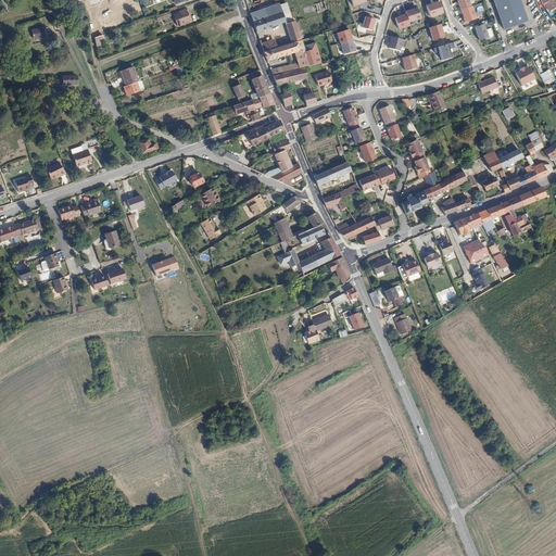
[(456,0),(462,14),(463,15),(464,19),(464,20),(465,23),(476,20),(471,7),(470,7),(468,0),(456,0)]
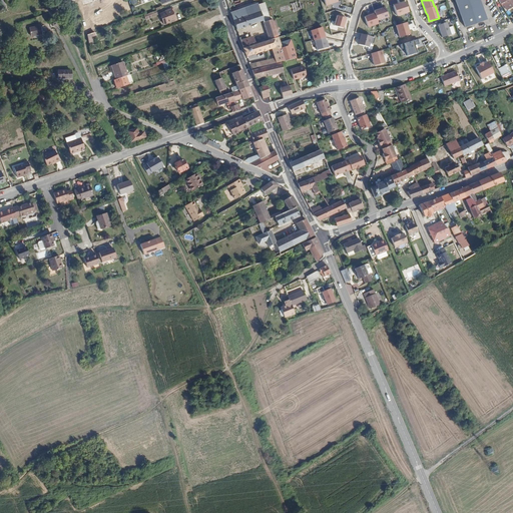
[(454,0),(465,27),(487,19),(480,0),(454,0)]
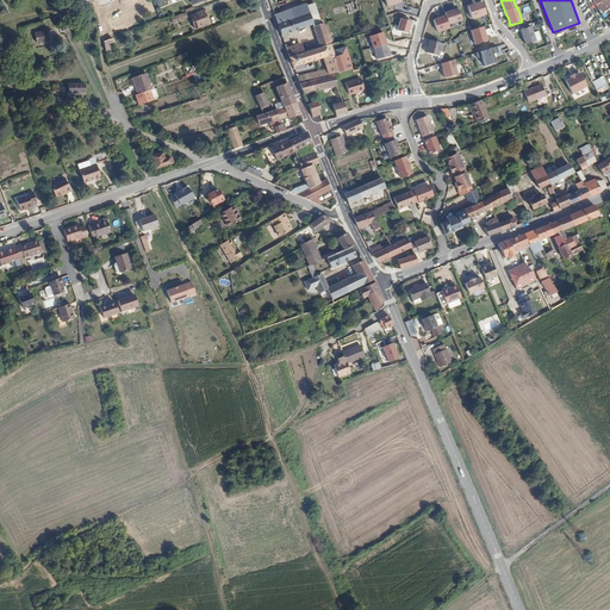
[(609,0),(593,0),(596,4),(597,4),(603,12),(609,7),(609,0)]
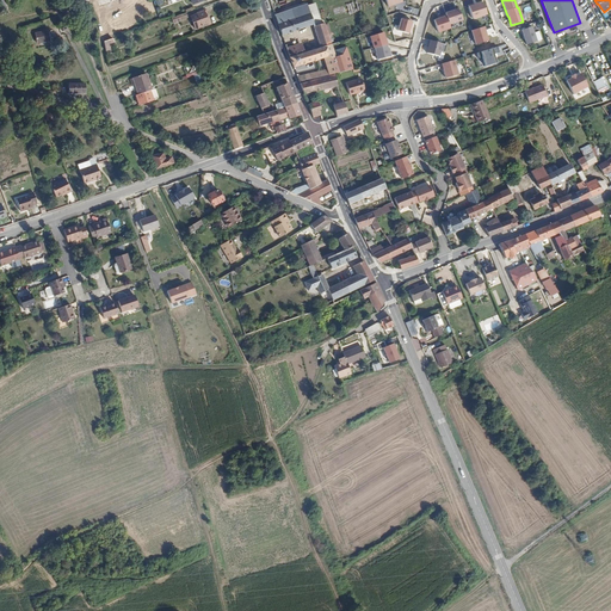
[(473,4),(468,6),(473,19),(487,14),(482,2),(474,5),(473,4)]
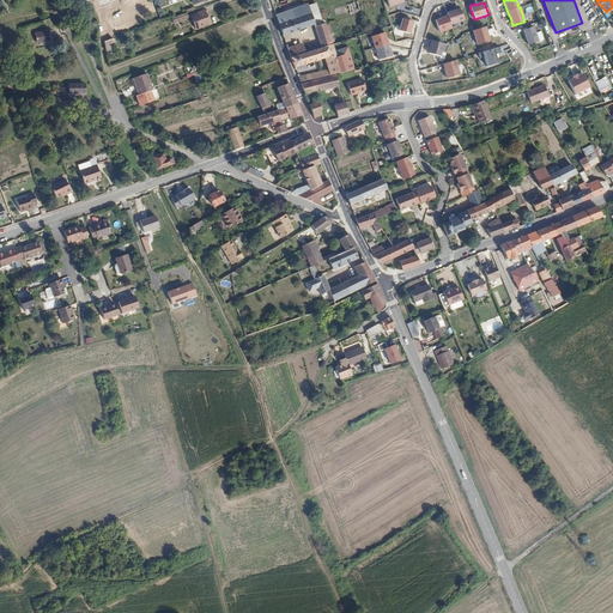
[(523,5),(527,20),(536,18),(533,4),(523,5)]
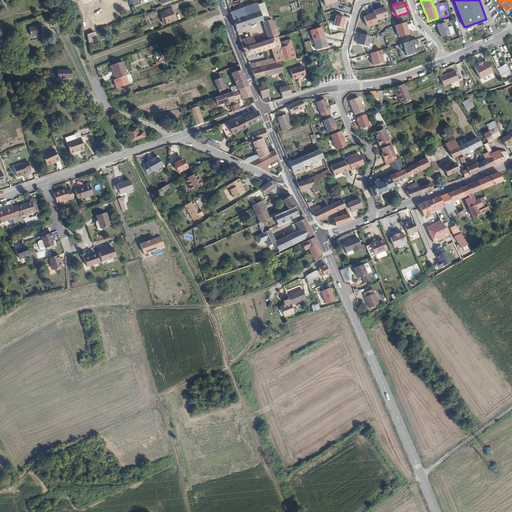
[(257,4),(230,14),(233,21),(260,12),(263,21),(262,21),(263,22),(268,20),(263,5),(258,6),(257,4)]
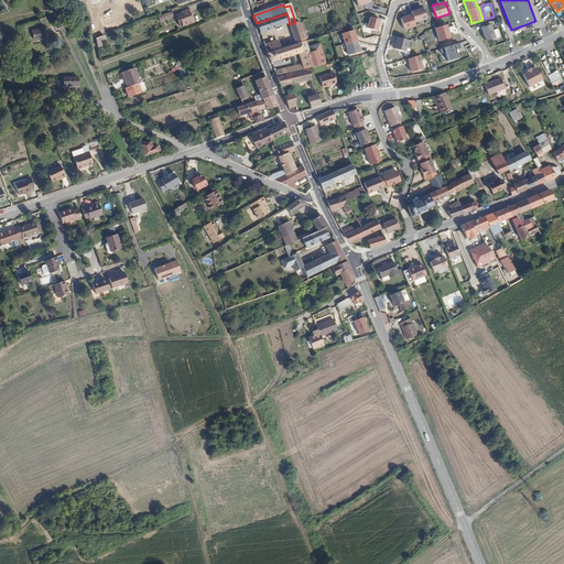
[(404,30),(415,26),(414,23),(426,19),(423,8),(411,12),(411,13),(407,14),(408,17),(401,19),(404,30)]
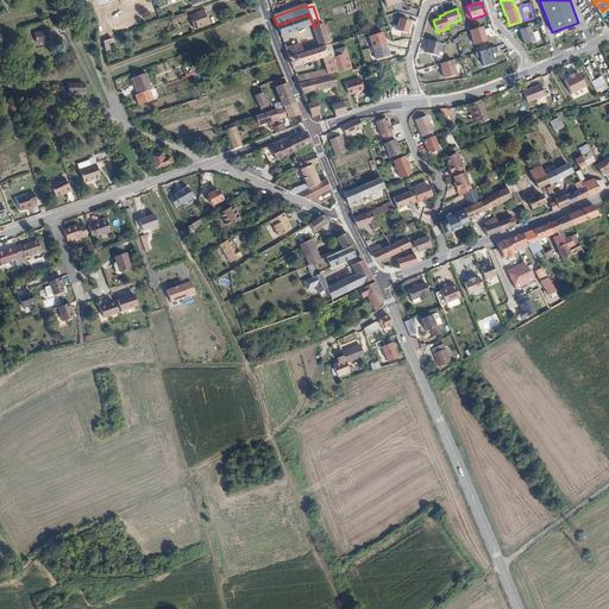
[(208,24),(203,11),(190,17),(194,27),(201,25),(201,26),(208,24)]
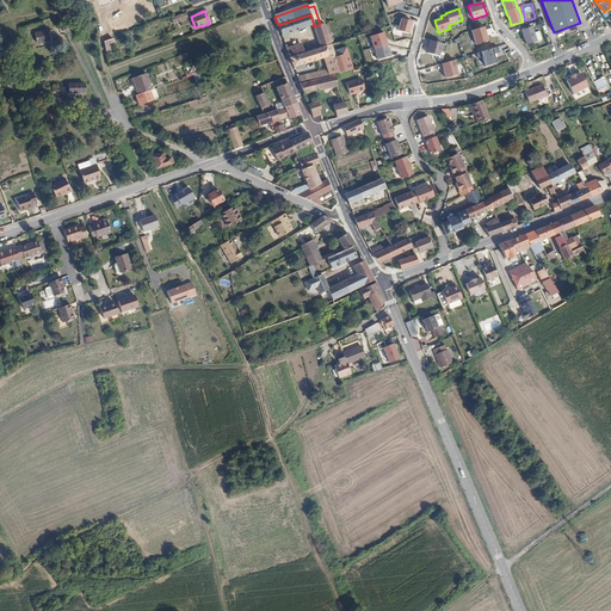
[(187,18),(185,12),(172,18),(173,23),(187,18)]
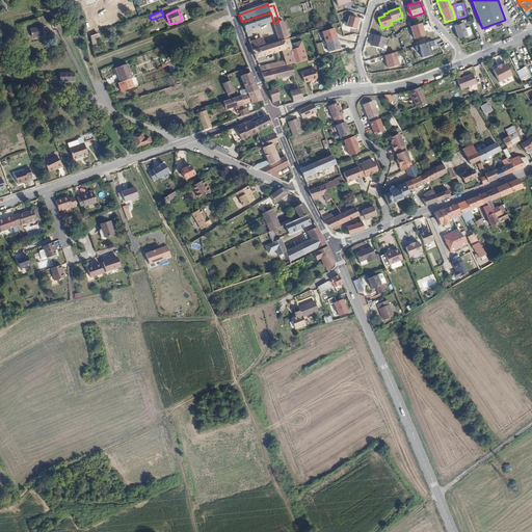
[(242,22),(245,31),(272,22),(273,22),(270,12),(242,22)]
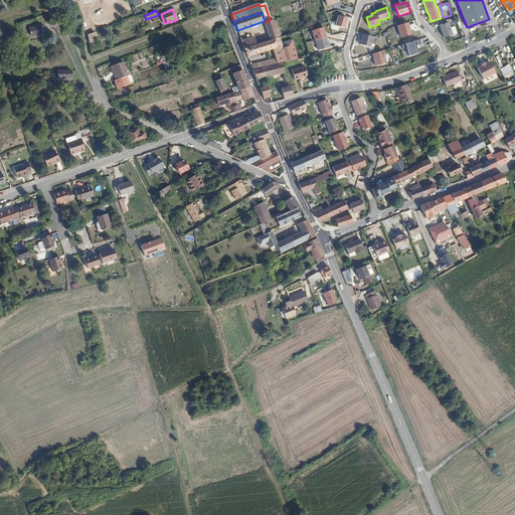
[(338,16),(335,26),(345,29),(347,18),(338,16)]
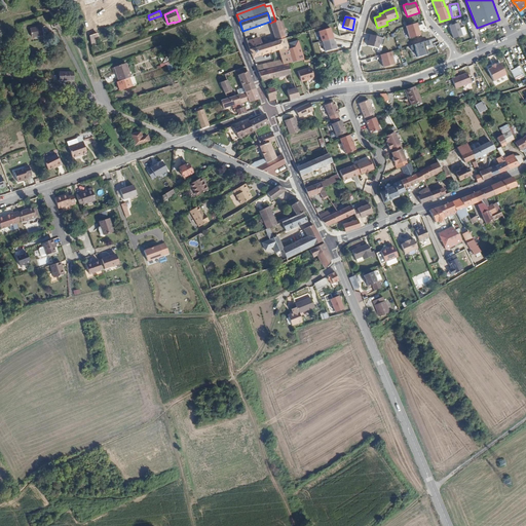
[(275,41),(285,38),(279,22),(278,21),(275,21),(270,23),(275,41)]
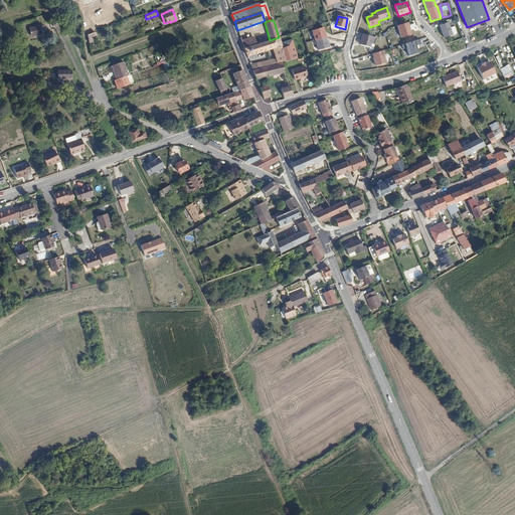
[(407,23),(397,26),(400,38),(411,34),(407,23)]
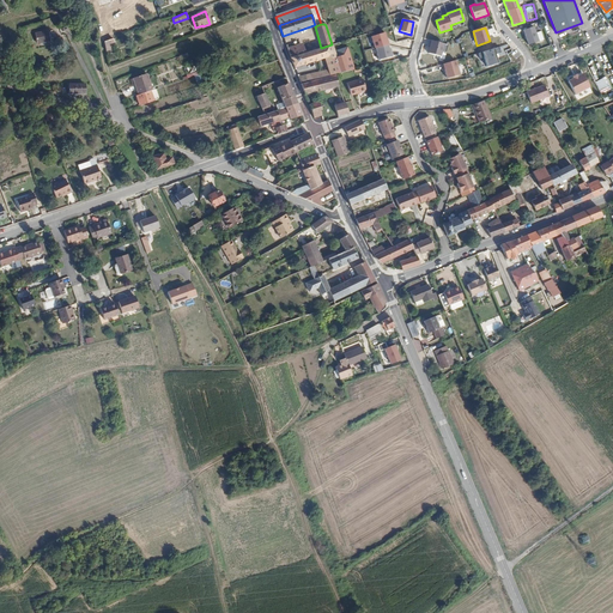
[(533,28),(523,30),(528,46),(538,42),(535,34),(533,28)]
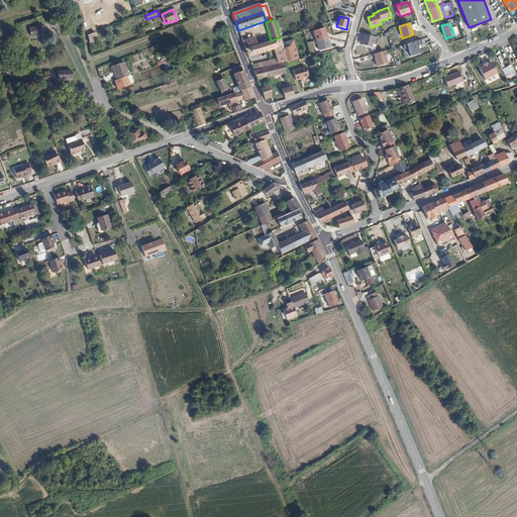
[(44,25),(31,29),(34,37),(47,33),(44,25)]
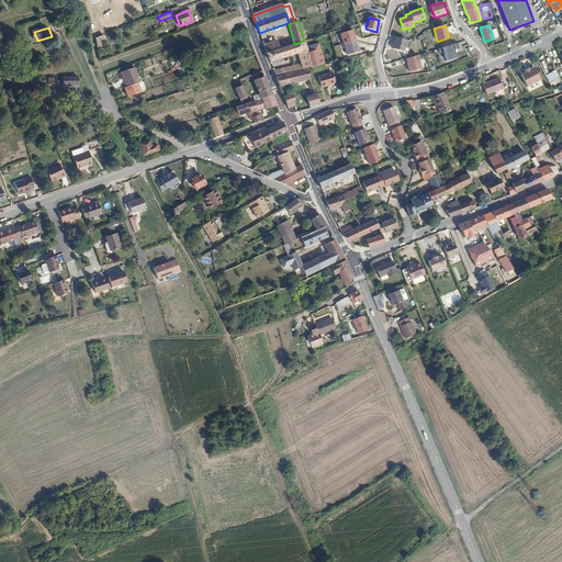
[(359,47),(358,48),(357,45),(352,30),(340,34),(344,45),(345,44),(347,55),(360,52),(359,47)]
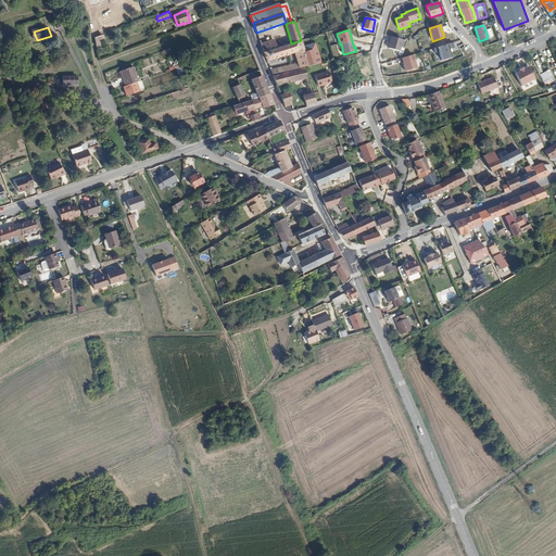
[(95,38),(96,47),(99,46),(98,40),(103,38),(102,35),(95,38)]
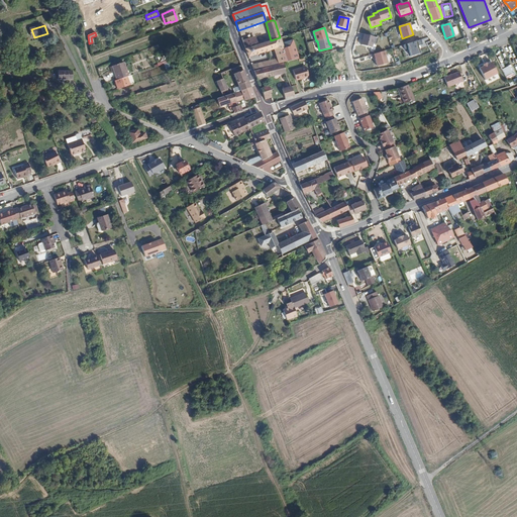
[(362,45),(372,47),(373,43),(376,44),(378,38),(364,34),(363,38),(363,40),(362,45)]
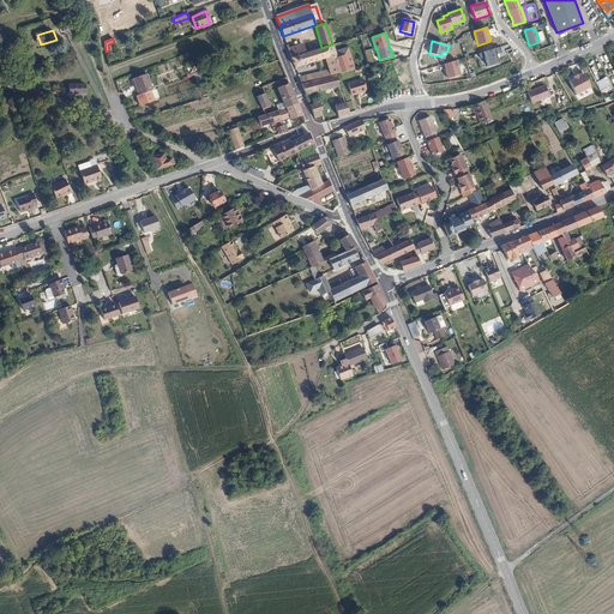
[(335,52),(332,44),(321,48),(306,54),(298,56),(292,59),(295,67),(325,58),(324,56),(335,53),(335,52)]
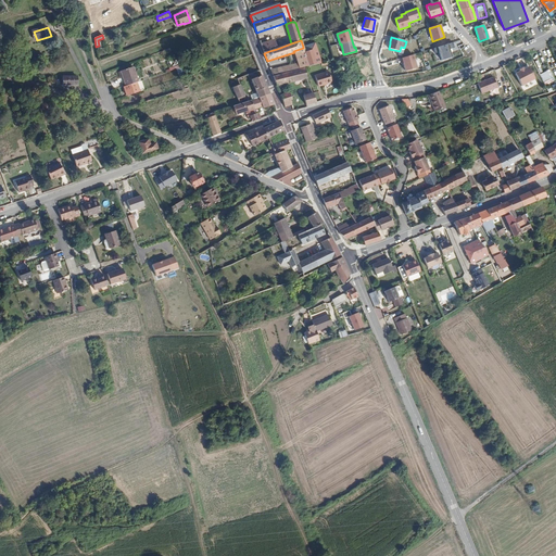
[(267,42),(269,51),(277,49),(274,40),(267,42)]
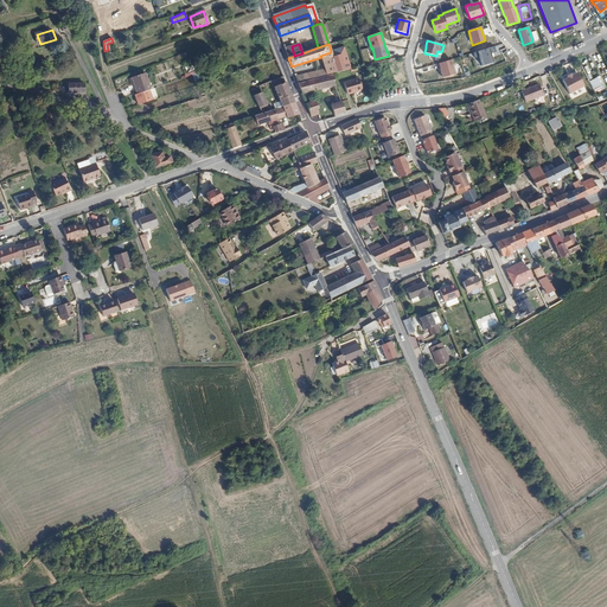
[(288,57),(288,58),(294,56),(292,46),(285,49),(288,57)]
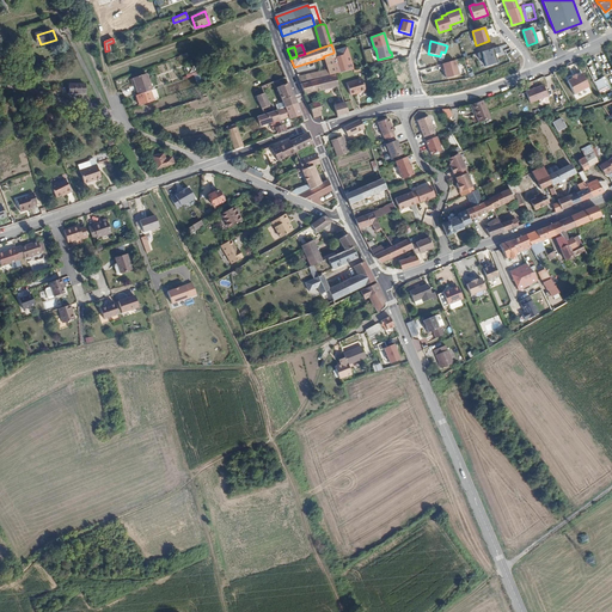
[(499,47),(477,54),(478,59),(483,57),(485,67),(497,63),(496,57),(495,54),(496,54),(500,53),(499,47)]
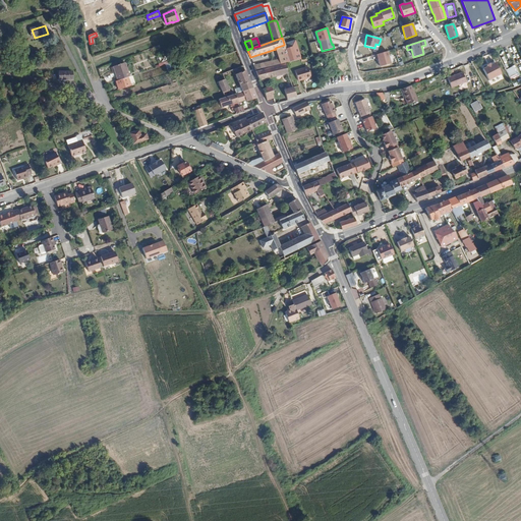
[(295,41),(284,44),(284,45),(275,48),(276,49),(280,61),(281,64),(285,63),(290,62),(286,49),(291,47),(295,61),(301,59),(295,41)]
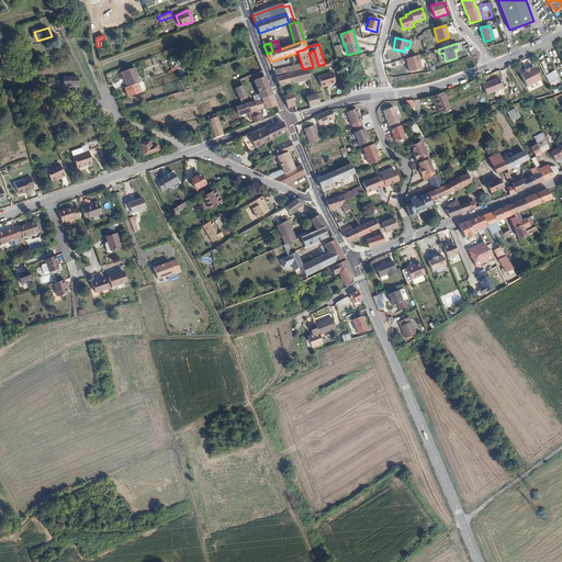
[(314,67),(318,66),(314,51),(308,53),(313,67),(314,67)]
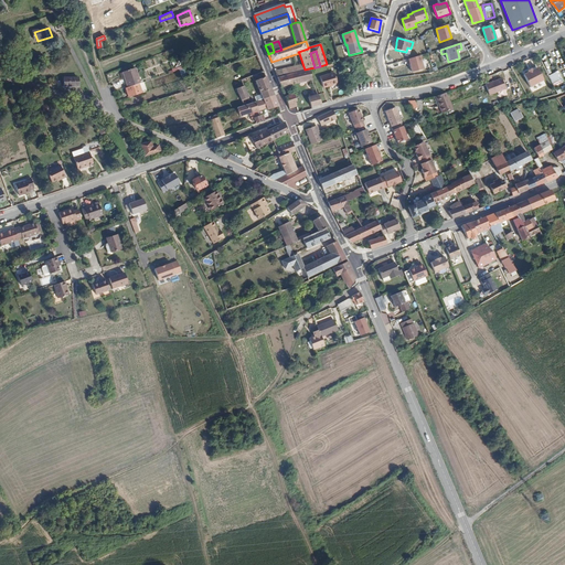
[(424,68),(419,56),(407,60),(408,64),(409,64),(412,73),(424,68)]
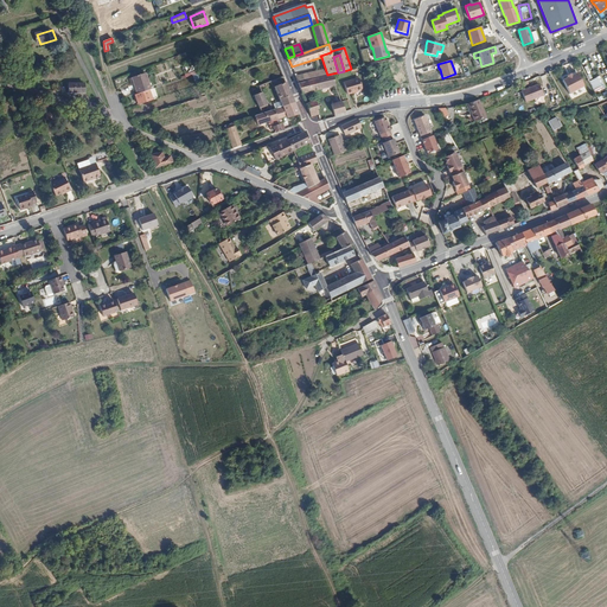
[(319,90),(334,87),(332,74),(327,75),(315,77),(319,90)]
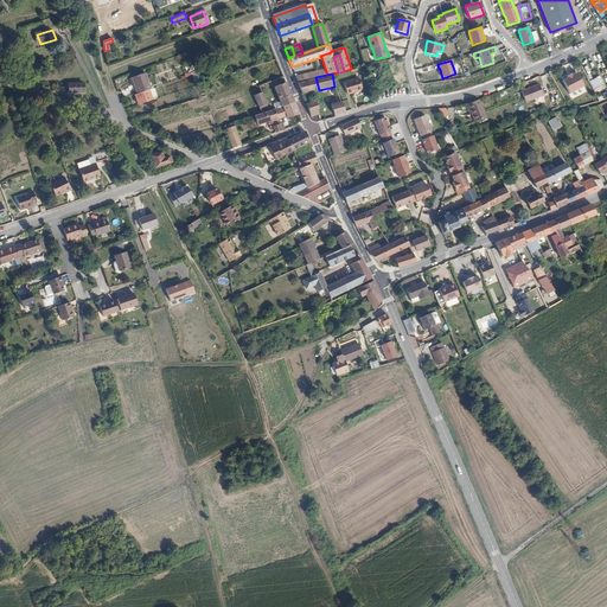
[(568,78),(562,81),(569,95),(583,87),(577,74),(572,76),(568,78)]
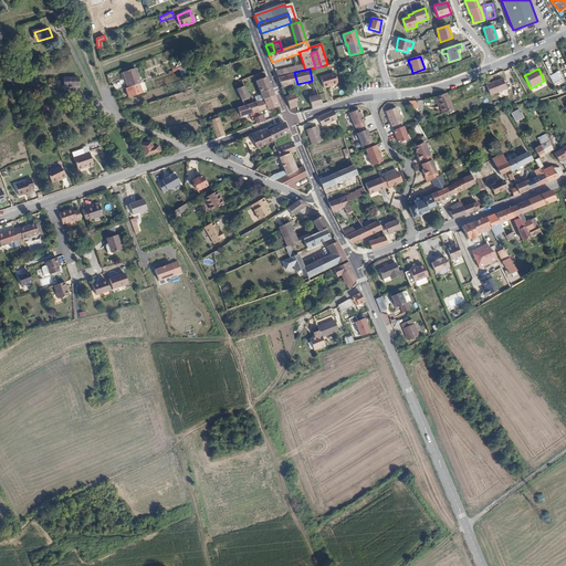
[(127,88),(133,86),(139,84),(134,70),(122,74),(127,88)]
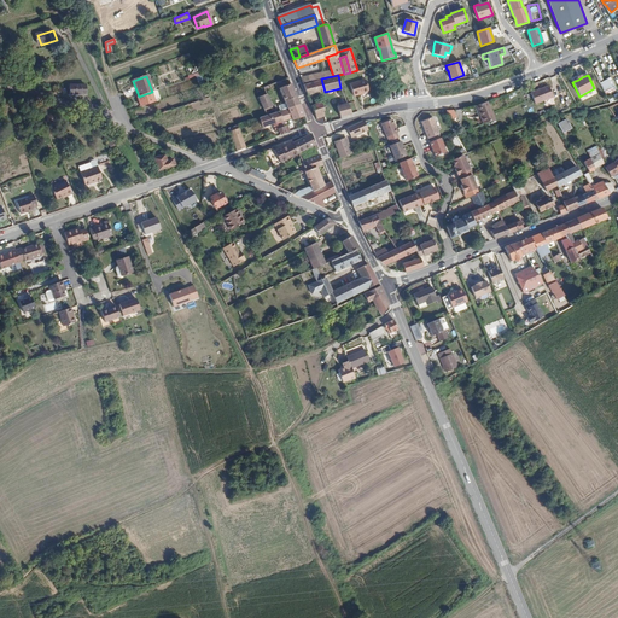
[(605,94),(616,88),(610,77),(599,82),(605,94)]
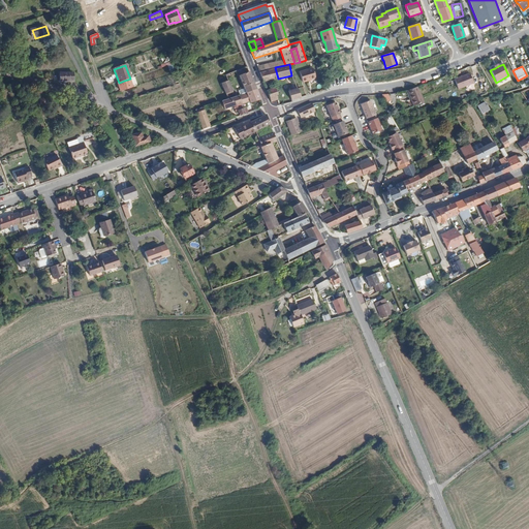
[(272,80),(278,79),(275,67),(267,69),(271,80),(272,80)]
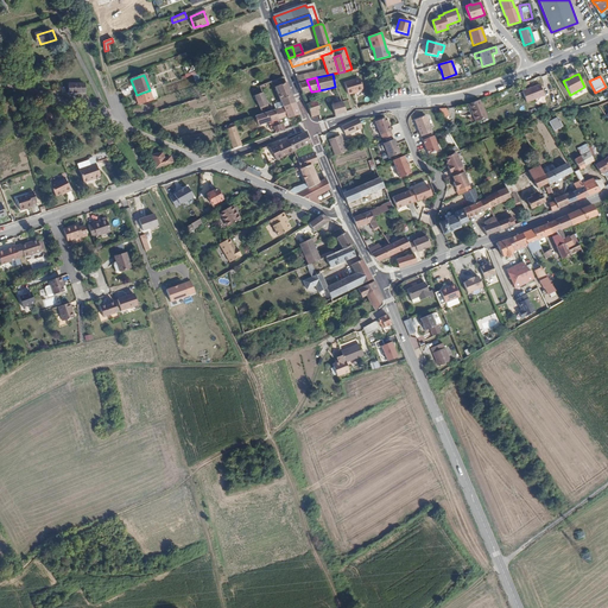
[(359,78),(344,83),(348,95),(354,94),(354,93),(356,92),(356,93),(363,90),(359,78)]
